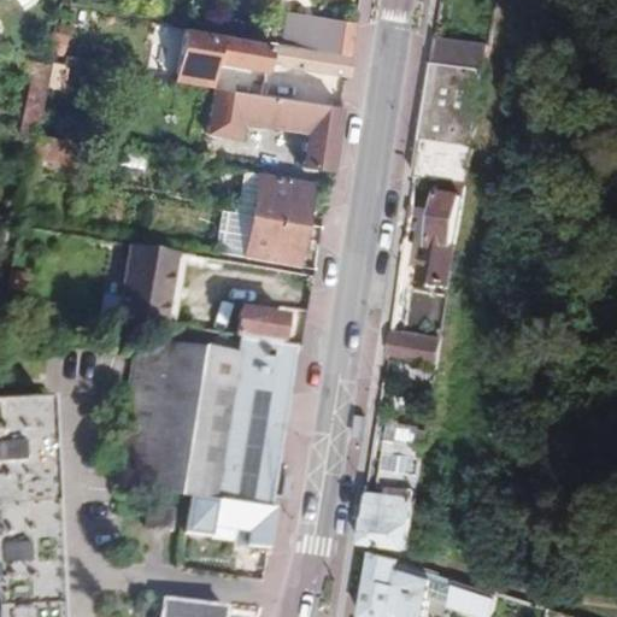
[(350,56),(354,23),(287,12),(281,45),(293,46),(350,56)]
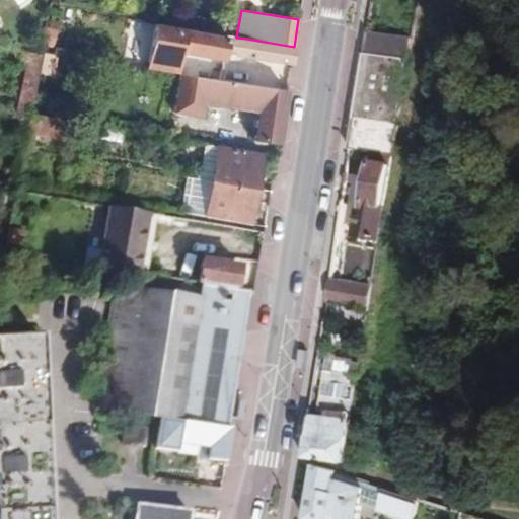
[(158,25),(152,63),(184,67),(187,52),(225,58),(227,47),(229,36),(158,25)]
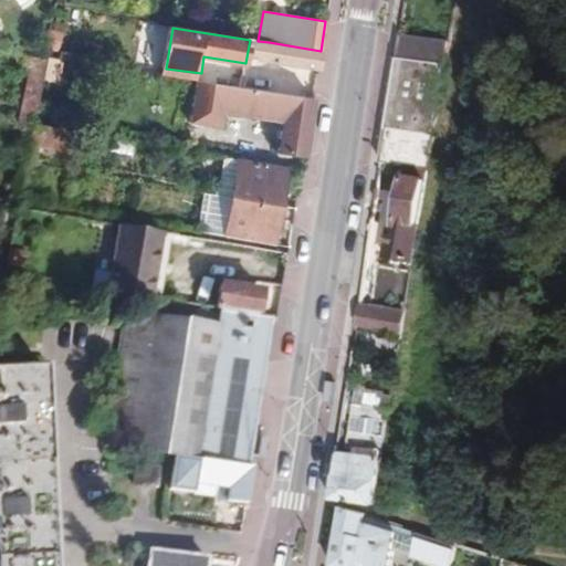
[(401,35),(398,58),(448,58),(450,46),(401,35)]
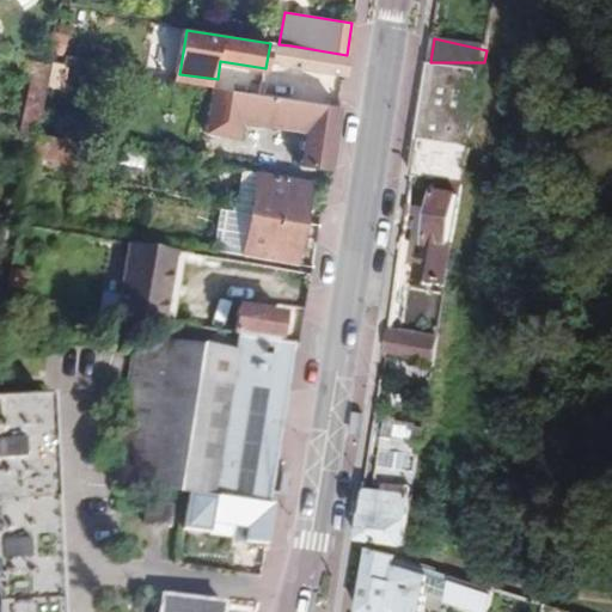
[(291,46),(279,44),(270,43),(268,55),(289,59),(291,46)]
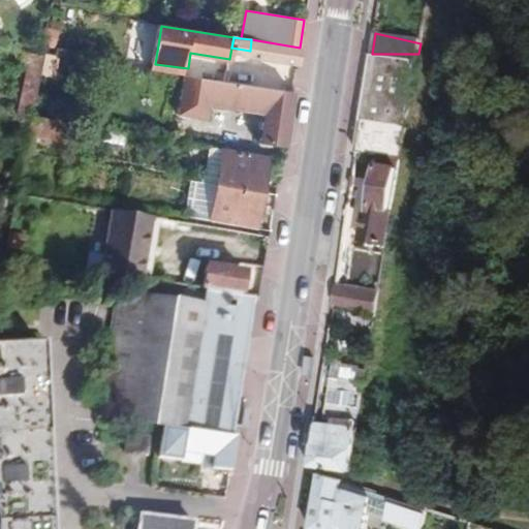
[(297,64),(300,48),(251,39),(250,51),(249,52),(254,53),(254,58),(297,64)]
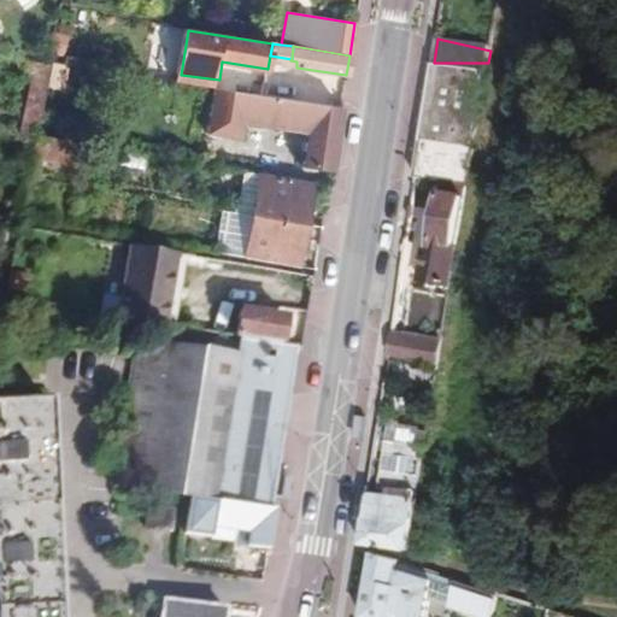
[(54,62),(46,60),(27,57),(23,71),(34,74),(22,134),(37,136),(48,88),(54,62)]
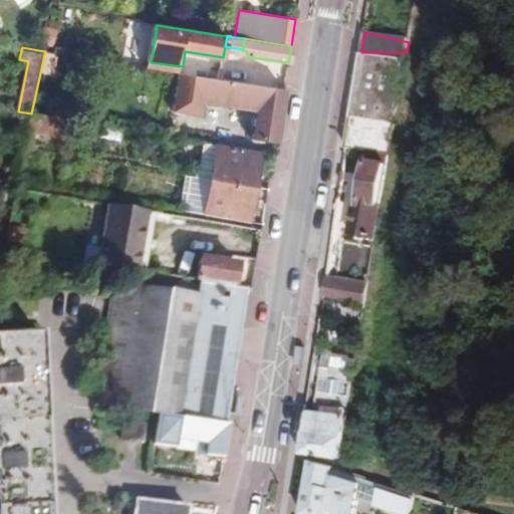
[(57,53),(45,51),(40,73),(54,75),(57,53)]
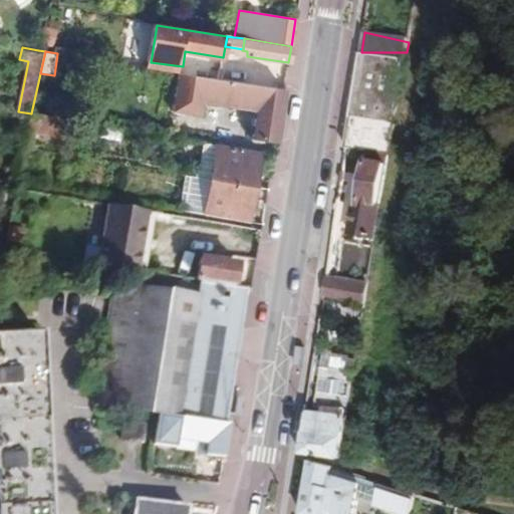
[(361,52),(356,84),(401,89),(407,52),(361,52)]
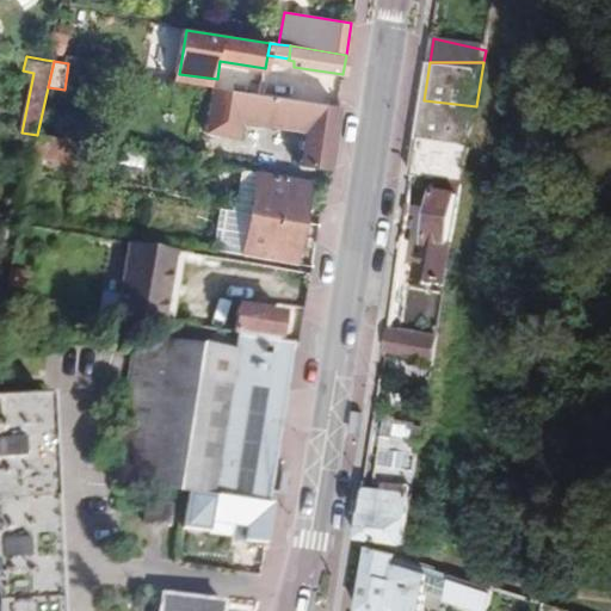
[(216,86),(217,79),(179,74),(178,80),(216,86)]
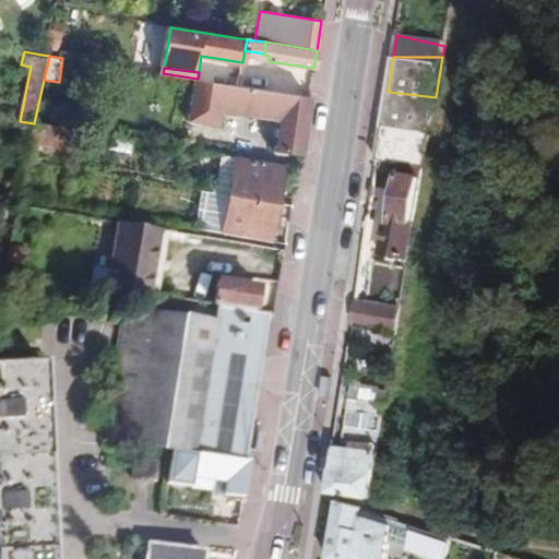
[(299,154),(309,96),(198,79),(191,119),(221,126),(223,111),(277,120),(273,150),(299,154)]
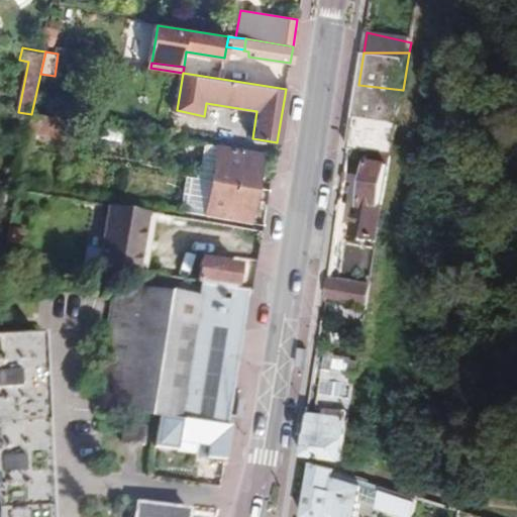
[(358,85),(348,148),(393,157),(403,90),(358,85)]
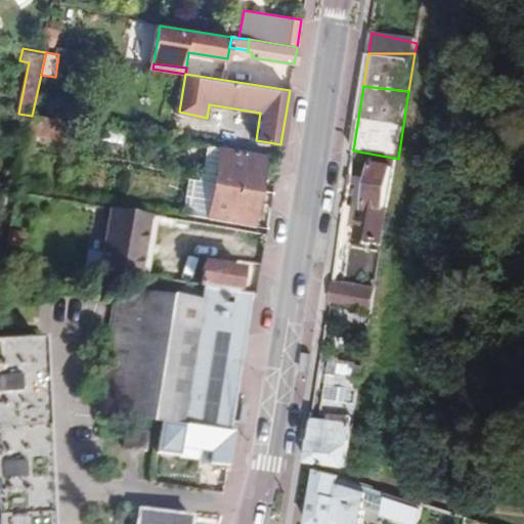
[(71,122),(32,116),(28,133),(35,134),(68,139),(71,122)]
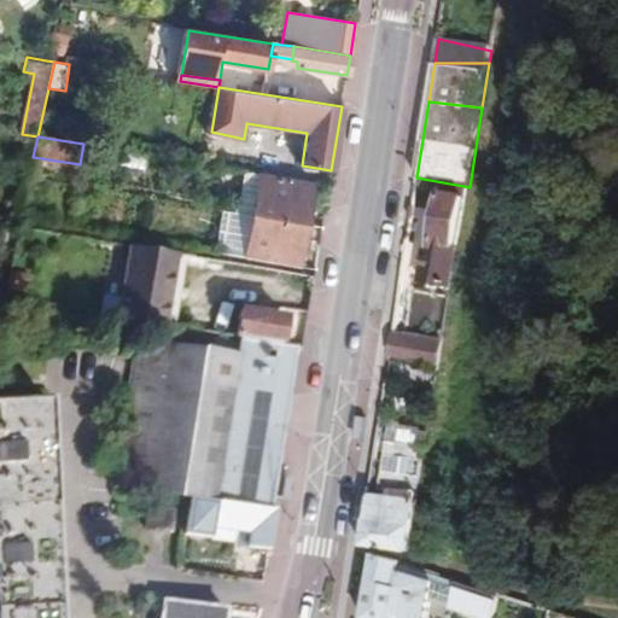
[(41,158),(33,157),(29,176),(39,178),(41,158)]
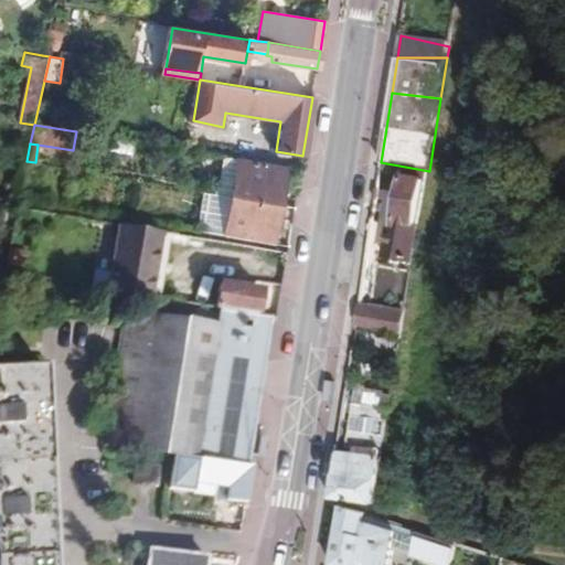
[(234,198),(241,159),(225,157),(219,195),(234,198)]
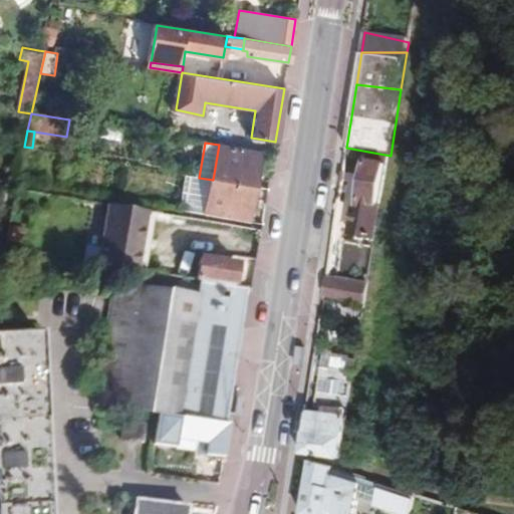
[(253,187),(259,152),(219,145),(213,180),(253,187)]
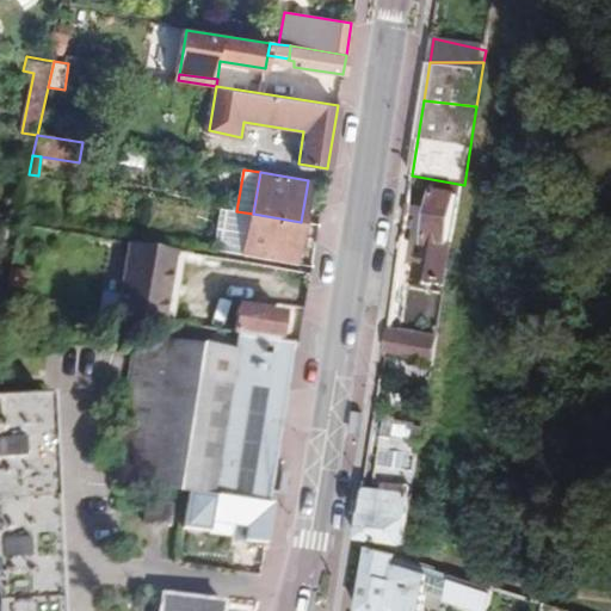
[(418,277),(449,283),(463,192),(437,190),(429,235),(425,236),(418,277)]
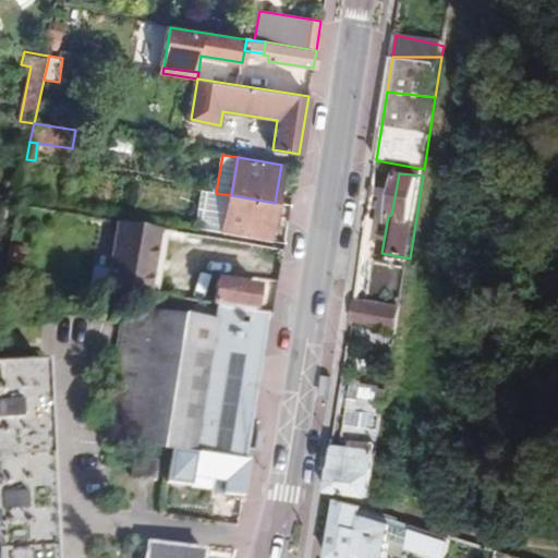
[(207,222),(207,230),(226,233),(231,195),(216,193),(205,191),(199,220),(207,222)]
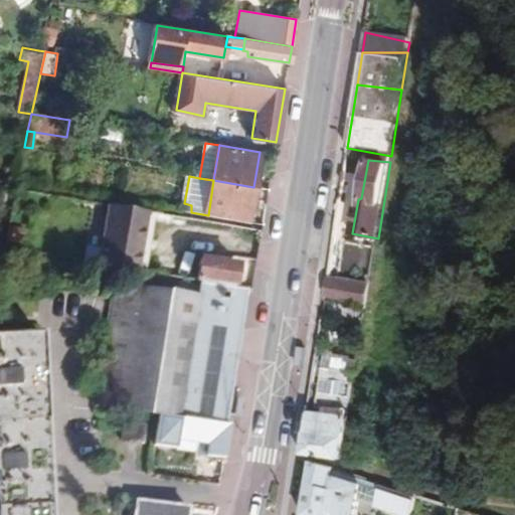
[(247,222),(253,187),(213,180),(208,215),(247,222)]
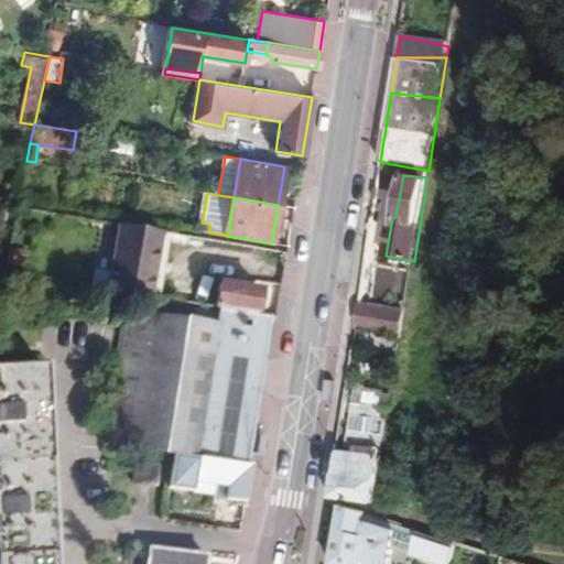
[(160,297),(172,232),(120,224),(108,289),(134,293),(160,297)]
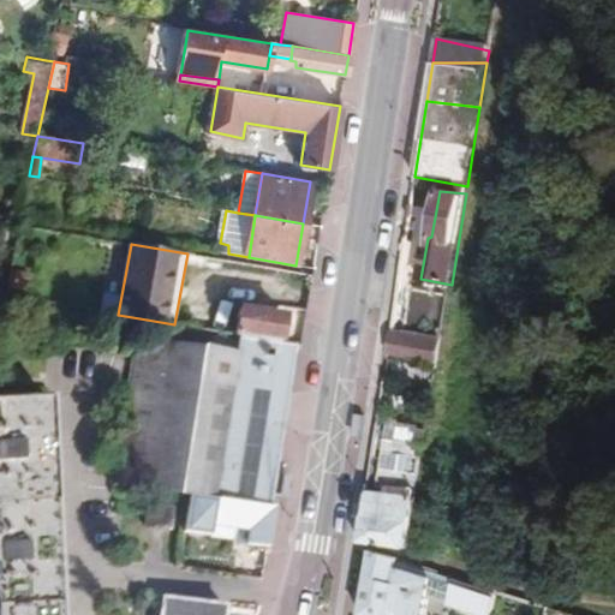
[(236,335),(280,344),(285,315),(240,308),(236,335)]
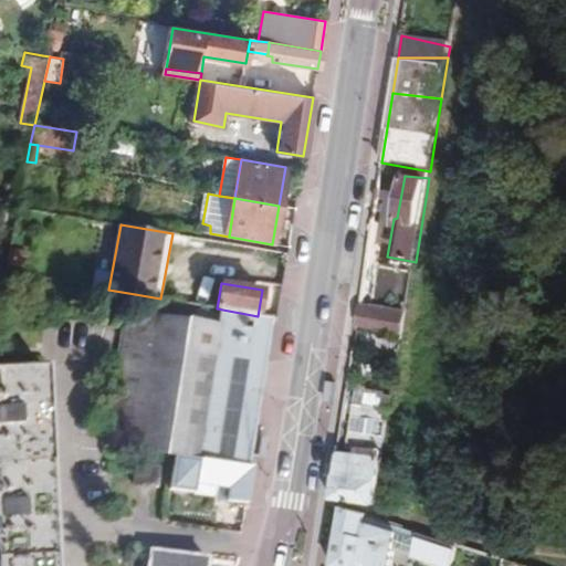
[(260,314),(274,316),(279,285),(264,283),(260,314)]
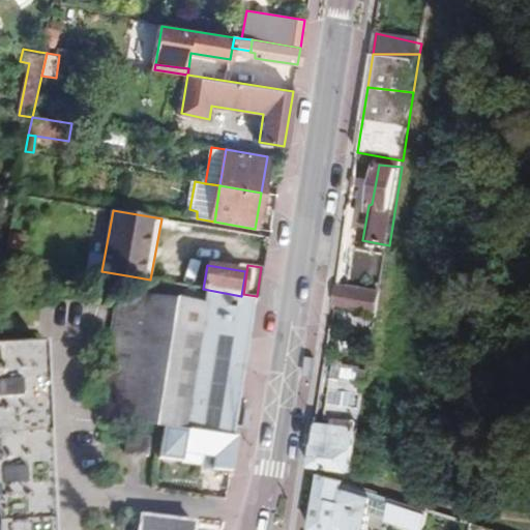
[(178,302),(181,287),(149,282),(146,297),(178,302)]
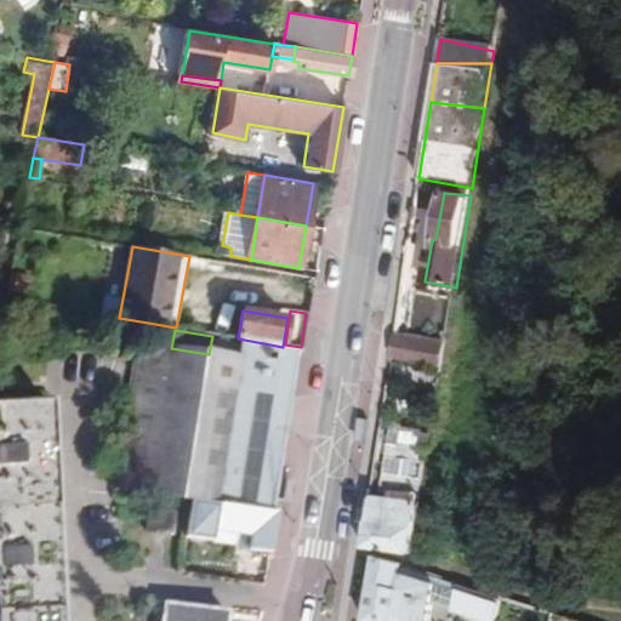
[(271,511),(298,349),(283,347),(238,339),(212,334),(212,336),(209,354),(171,348),(144,345),(123,486),(194,499),(271,511)]
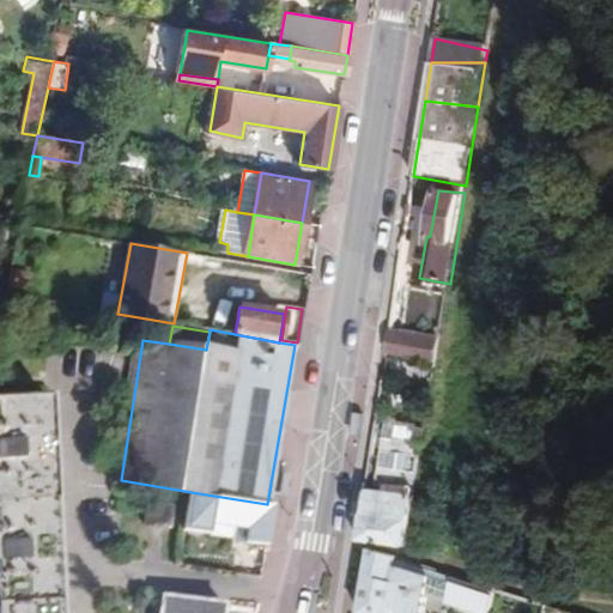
[(388,354),(437,360),(441,337),(392,331),(388,354)]
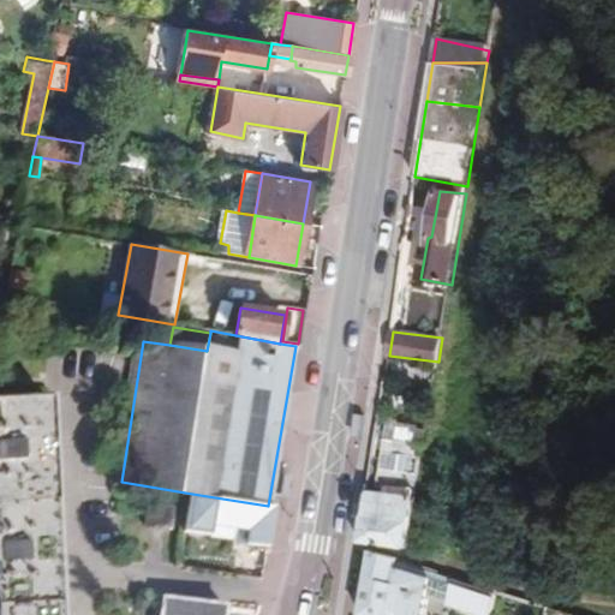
[(222,614),(225,607),(162,597),(160,614),(54,614),(41,400),(0,402),(0,614),(222,614)]
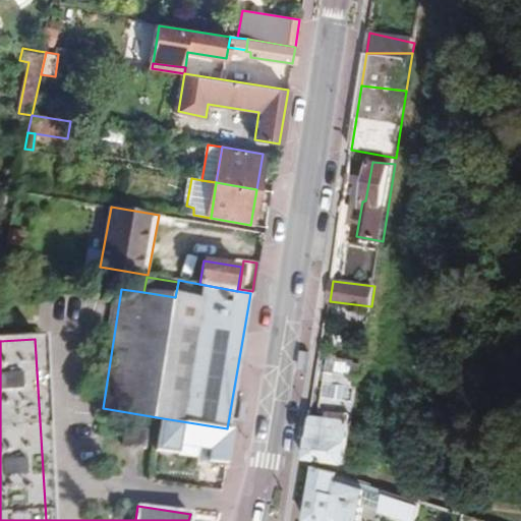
[(316,460),(344,466),(345,464),(358,375),(350,374),(352,361),(329,359),(321,416),(312,416),(306,459),(316,460)]
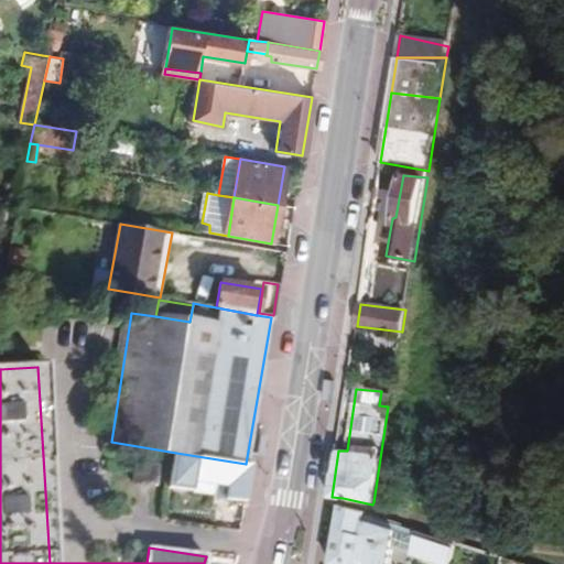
[(246,501),(252,465),(246,464),(176,453),(173,477),(182,478),(195,479),(193,489),(213,492),(213,498),(246,501)]
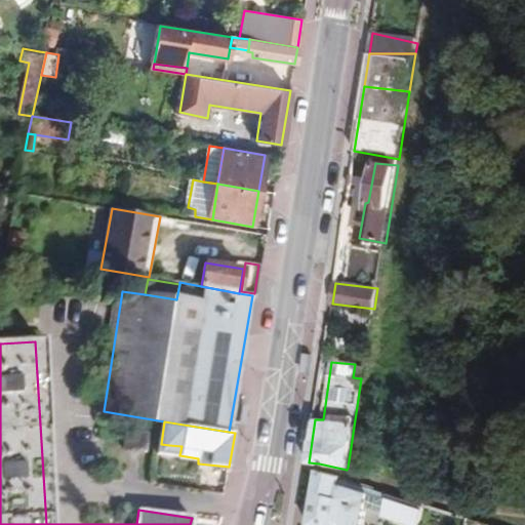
[(152,450),(155,434),(134,430),(131,446),(152,450)]
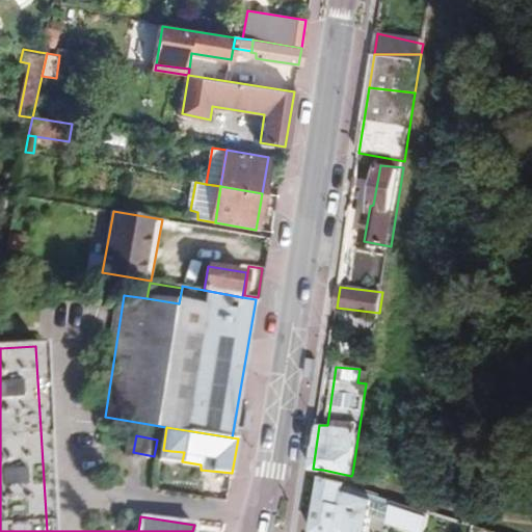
[(169,460),(171,451),(163,450),(161,459),(169,460)]
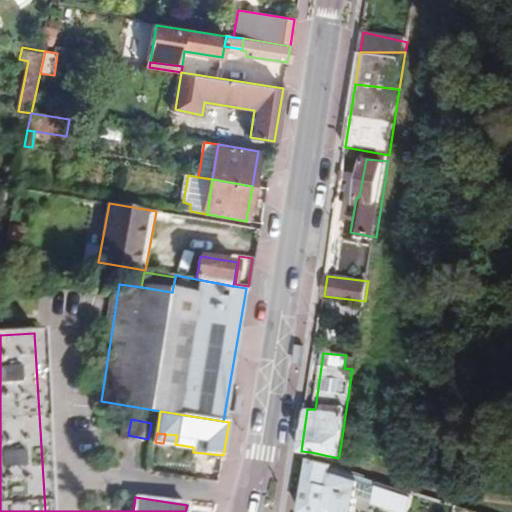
[(355,511),(358,496),(361,475),(337,467),(311,458),(301,511),(355,511)]
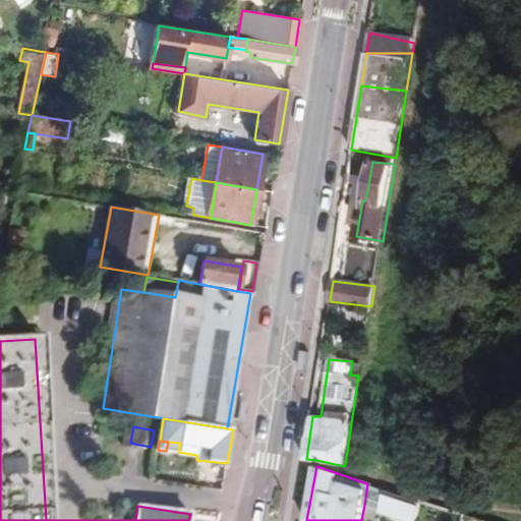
[(392,516),(398,493),(367,483),(364,505),(379,510),(378,512),(392,516)]
